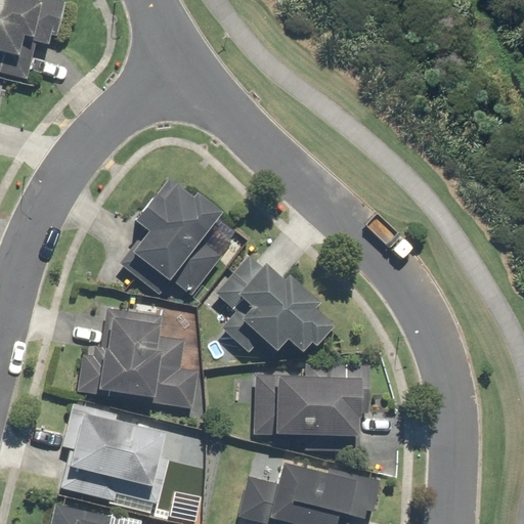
[(0,0),(0,72),(28,79),(37,42),(49,45),(51,36),(57,37),(67,1),(61,0),(0,0)]
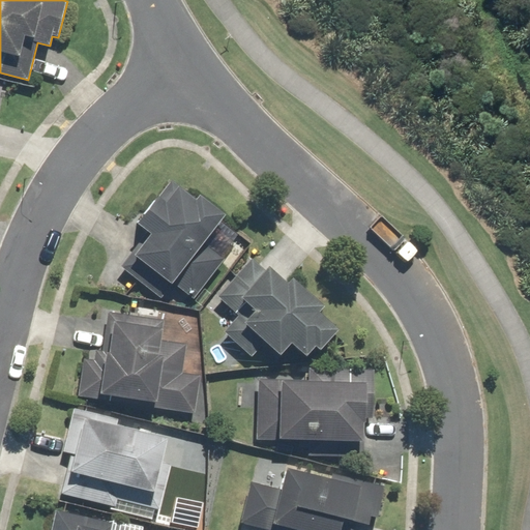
[(144,263),(190,301),(225,260),(202,241),(225,213),(199,193),(195,197),(172,179),(159,195),(156,193),(135,219),(148,231),(149,231),(121,265),(135,275),(144,263)]
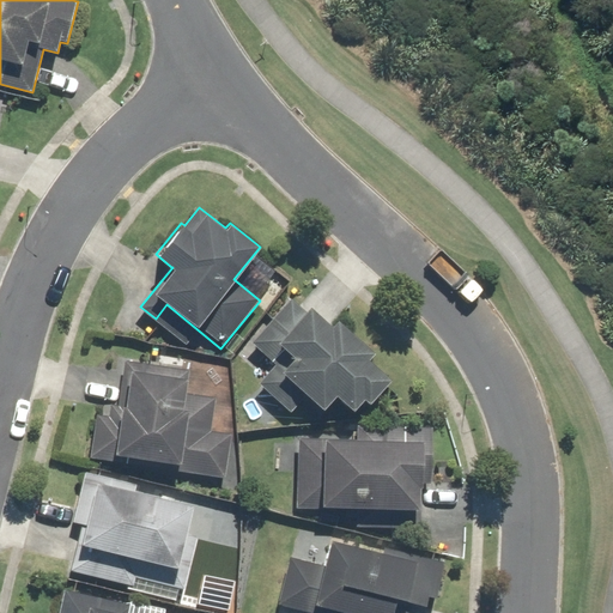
[(305,398),(320,411),(334,395),(352,411),(363,399),(366,402),(389,378),(366,358),(372,351),(337,319),(331,325),(308,305),(304,309),(291,298),(250,344),(274,365),(258,383),(291,413),(305,398)]
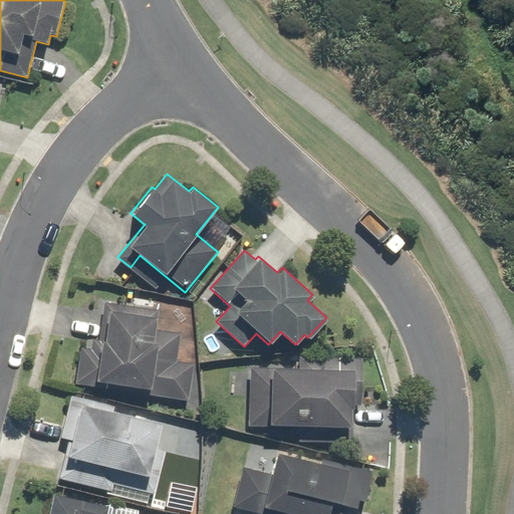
[(99,339),(82,336),(74,383),(189,401),(195,362),(177,359),(181,331),(156,327),(159,308),(105,300),(99,339)]
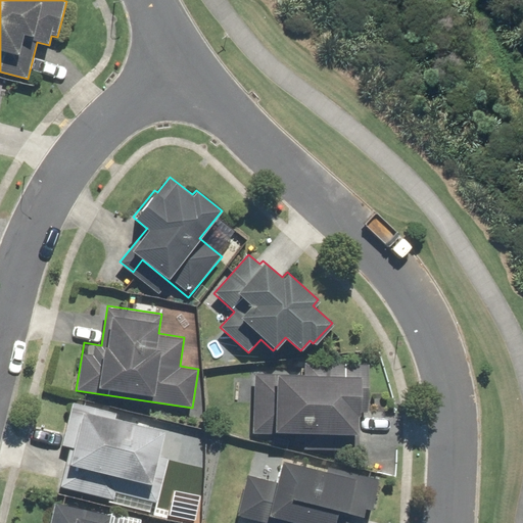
[(302,374),(253,373),(251,433),(303,434),(303,450),(359,452),(360,412),(368,412),(369,364),(303,362),(302,374)]
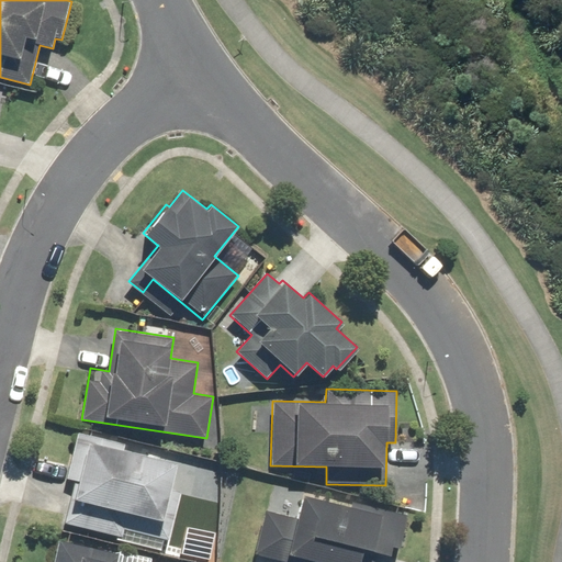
[(125,442),(78,431),(66,479),(76,481),(65,524),(121,537),(126,513),(163,520),(158,538),(168,541),(180,490),(170,486),(177,461),(124,449),(125,442)]
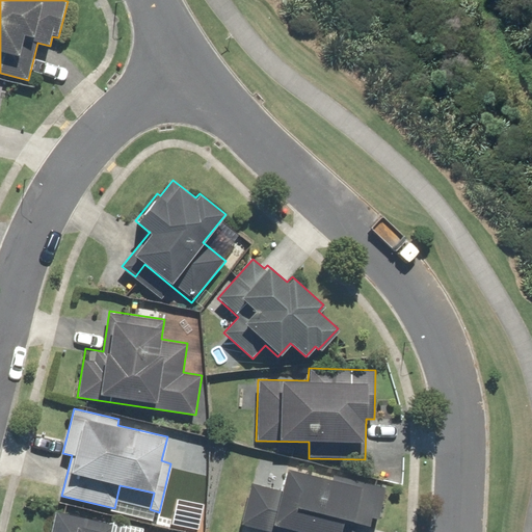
[(354,531),(357,523),(369,525),(371,516),(378,519),(386,485),(331,473),(330,478),(284,468),(278,488),(251,482),(241,526),(269,531),(354,531)]
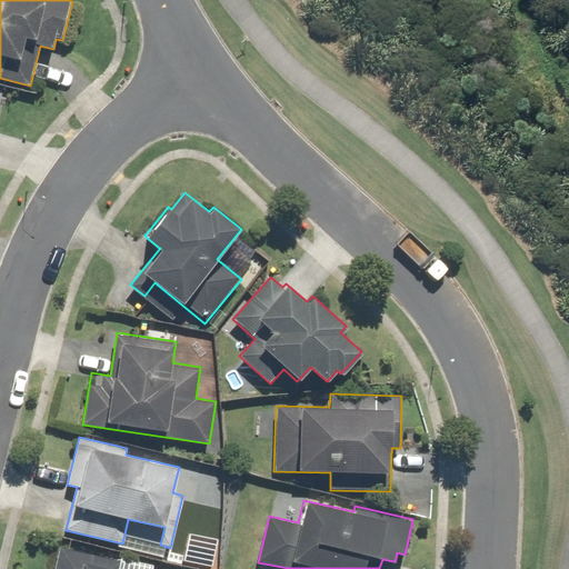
[(121,568),(123,562),(60,548),(55,568),(121,568)]
